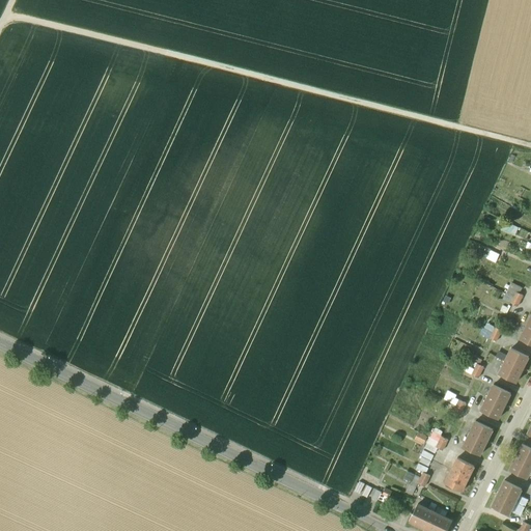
[(497,261),(501,253),(492,249),(487,257),(497,261)]
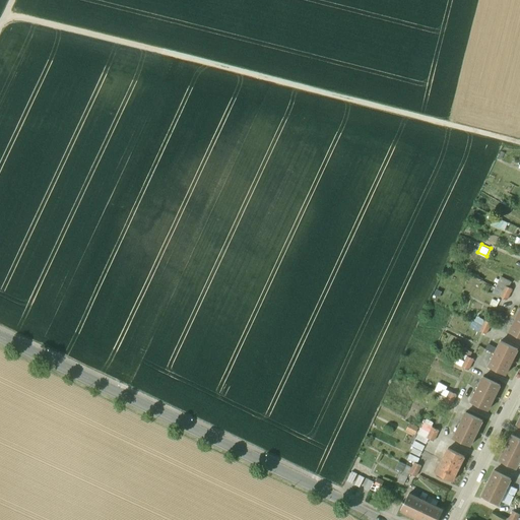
[(511,281),(502,277),(500,282),(508,286),(511,281)]
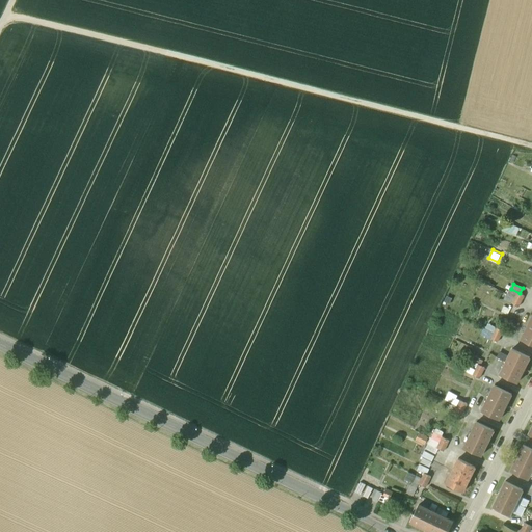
[(525,295),(517,292),(512,303),(519,307),(525,295)]
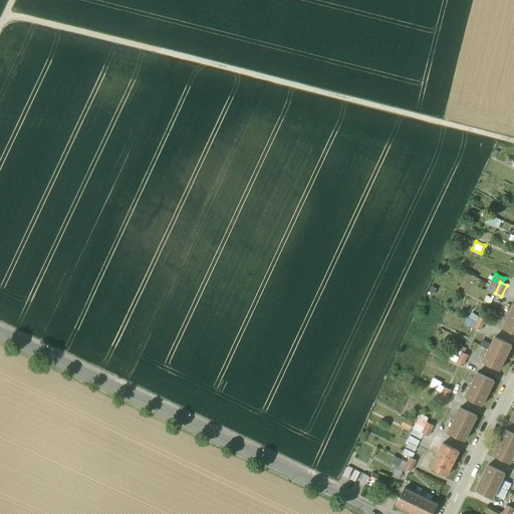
[(513,306),(503,327),(513,332),(513,306)]
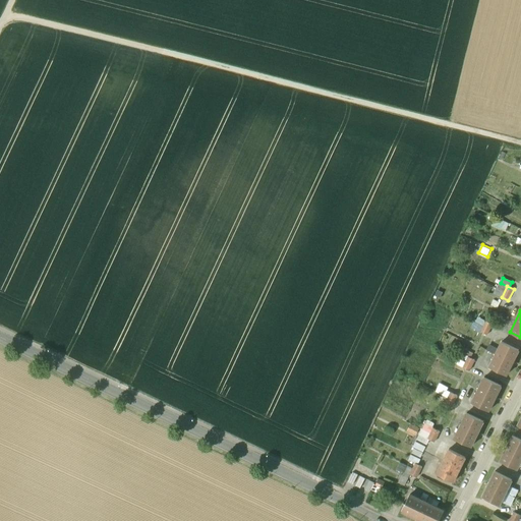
[(486,321),(481,332),(487,335),(493,324),(486,321)]
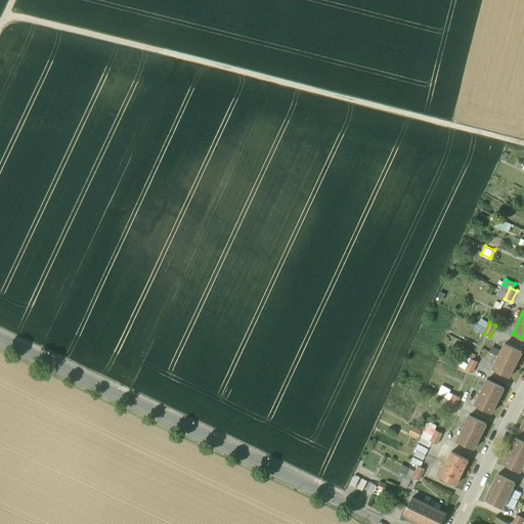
[(522,352),(505,344),(492,368),(510,377),(522,352)]
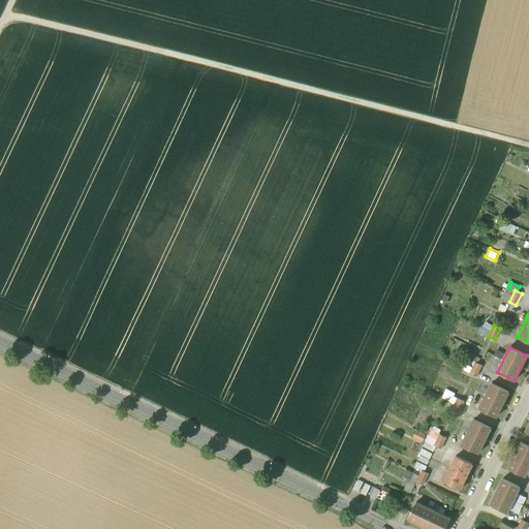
[(483,365),(475,362),(470,373),(476,376),(483,365)]
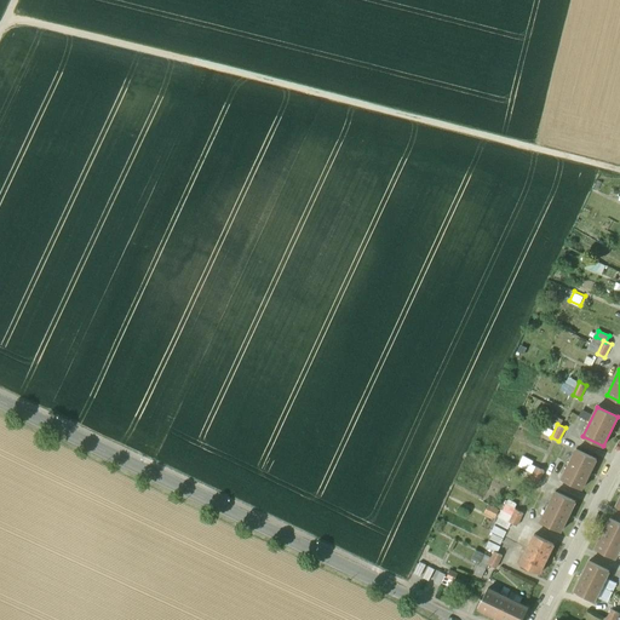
[(596,459),(577,449),(562,478),(581,488),(596,459)]
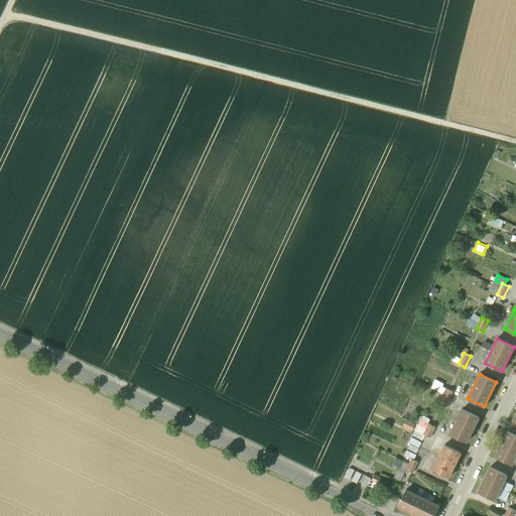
[(453,391),(446,388),(441,399),(447,402),(453,391)]
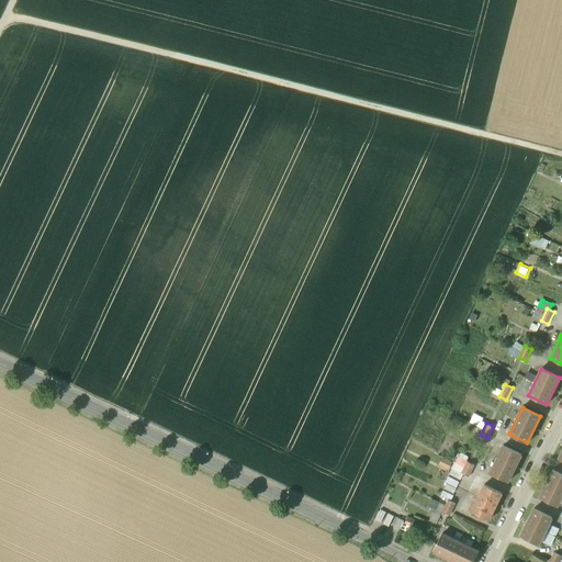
[(521,454),(504,446),(491,472),(508,481),(521,454)]
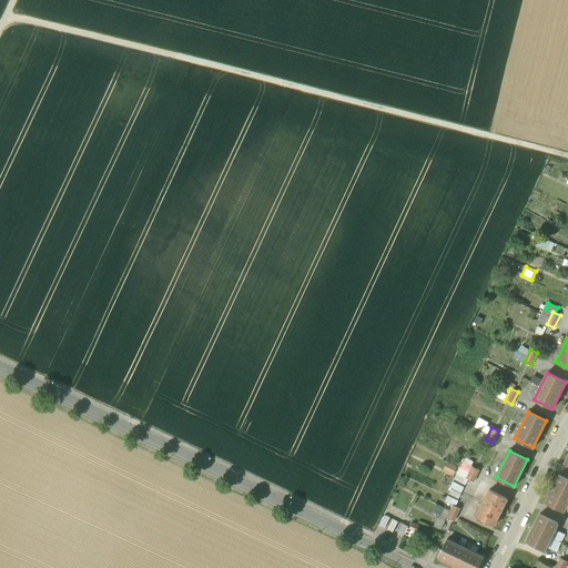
[(449,462),(446,469),(455,474),(459,466),(449,462)]
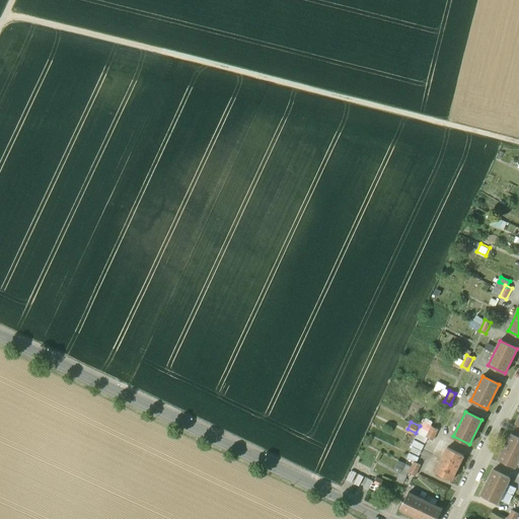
[(438,429),(432,426),(427,437),(428,437),(433,440),(438,429)]
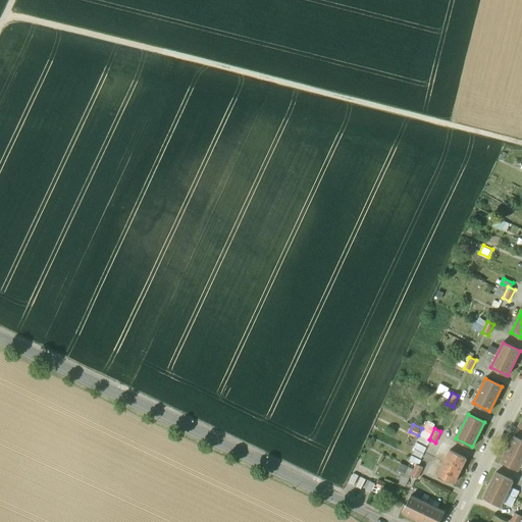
[(429,439),(420,435),(418,439),(428,445),(430,439),(429,439)]
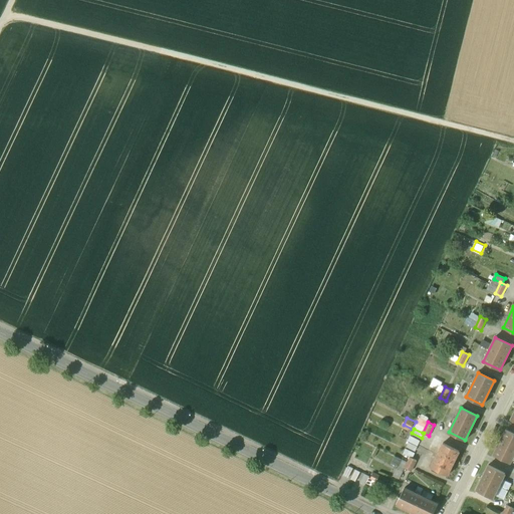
[(513,454),(513,434),(506,430),(494,454),(510,462),(513,454)]
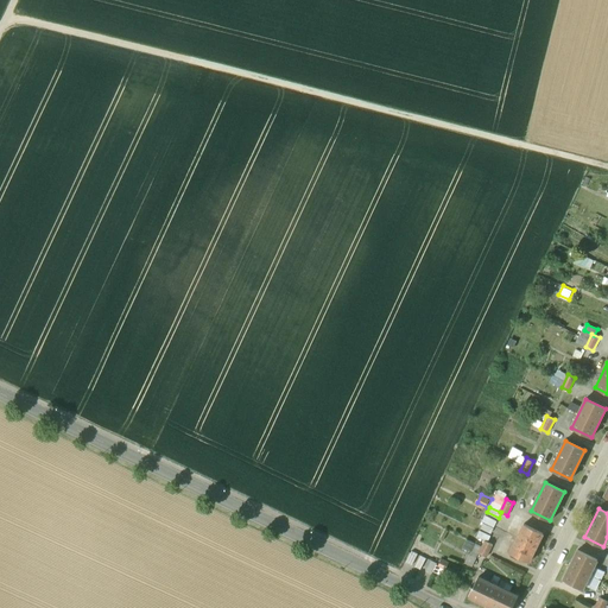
[(544,533),(524,524),(510,552),(530,562),(544,533)]
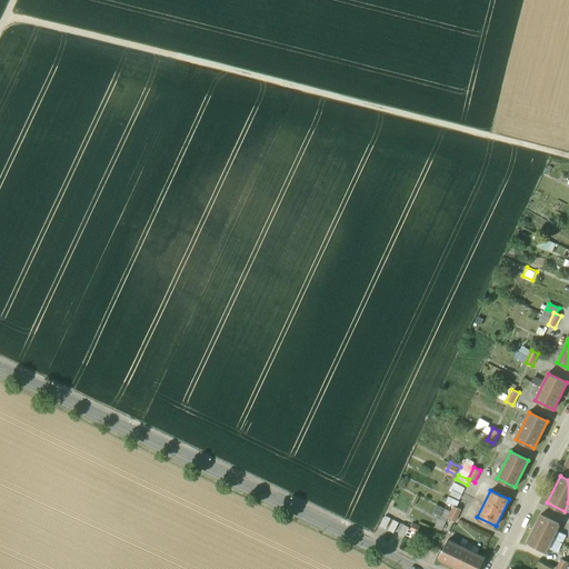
[(455,506),(448,518),(456,521),(461,509),(455,506)]
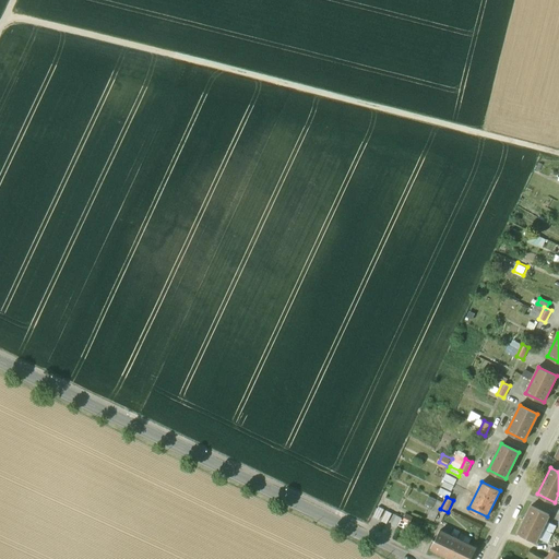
[(549,514),(531,506),(518,532),(536,542),(549,514)]
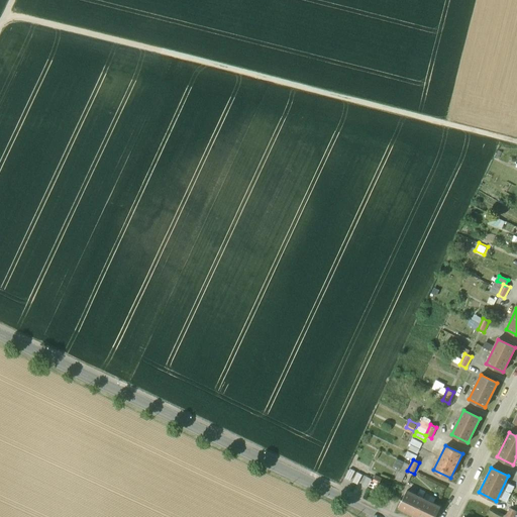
[(357,473),(352,482),(357,484),(363,475),(357,473)]
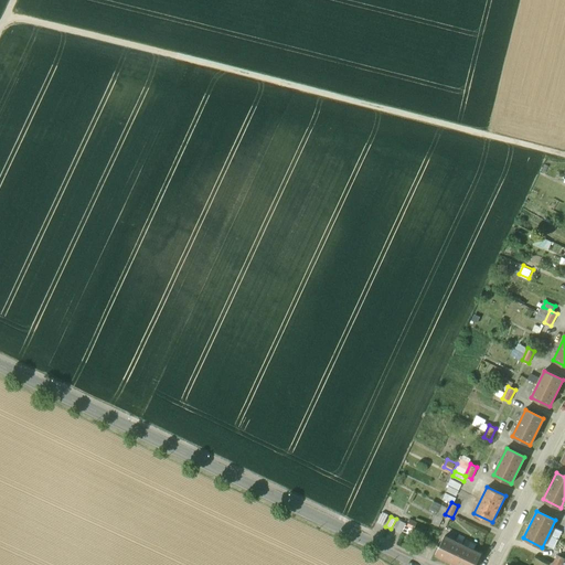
[(417,523),(409,520),(407,525),(414,529),(417,523)]
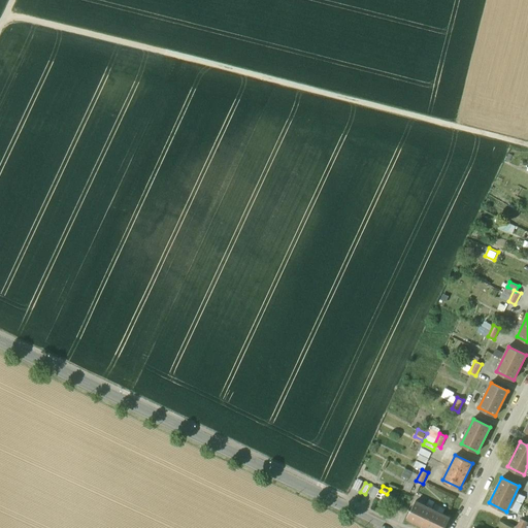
[(443,527),(450,518),(416,501),(407,518),(428,527),(443,527)]
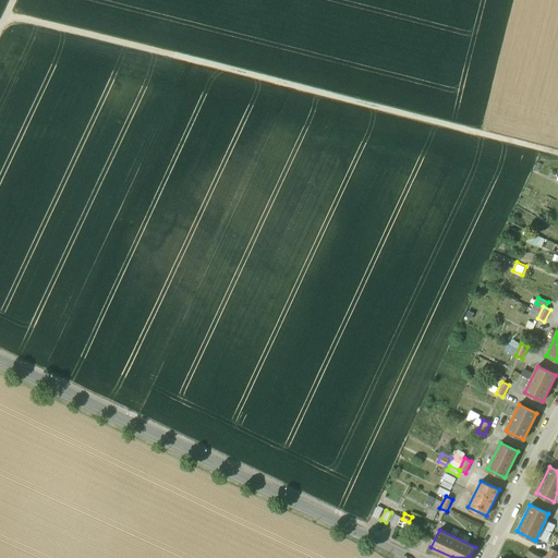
[(550,548),(545,557),(554,557),(555,557),(557,552),(550,548)]
